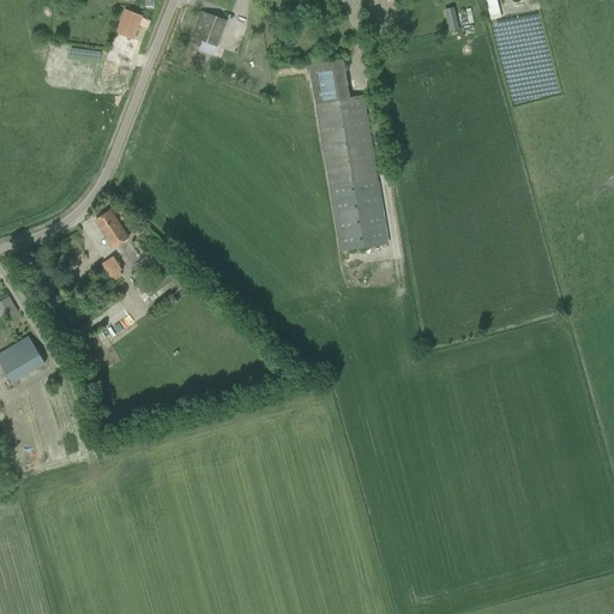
[(318,0),(326,14),(342,6),(337,0),(318,0)]
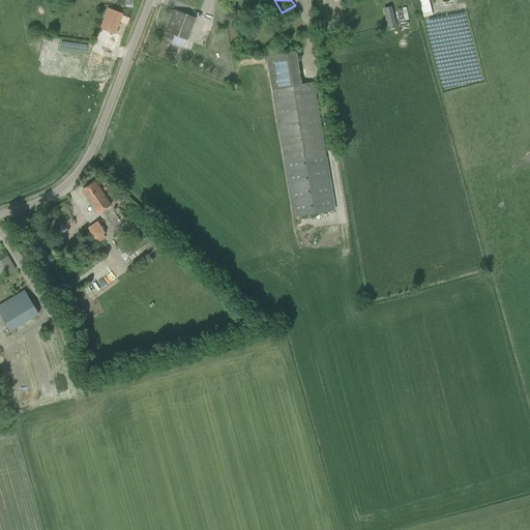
[(430,4),(420,6),(423,16),(433,13),(430,4)]
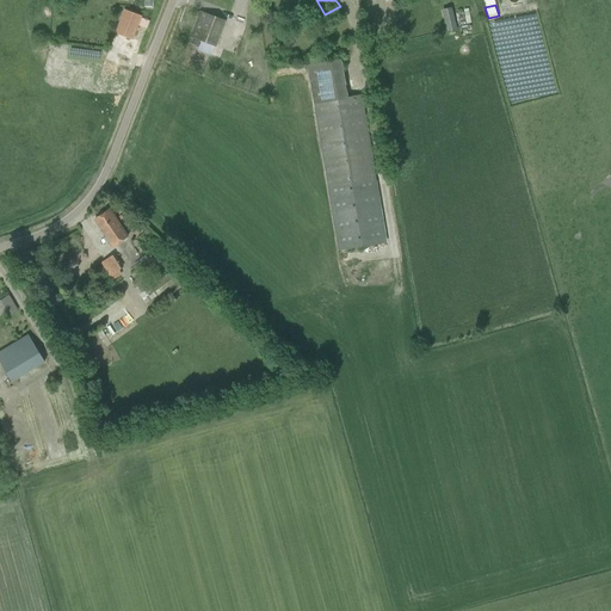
[(450,8),(443,11),(448,32),(456,30),(450,8)]
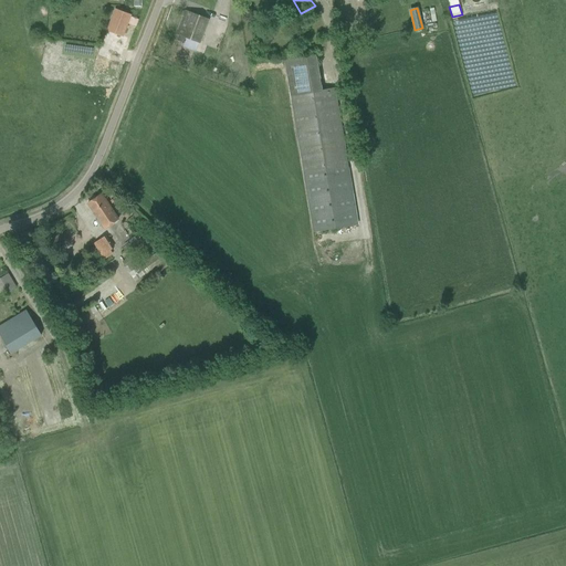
[(106,30),(123,37),(130,16),(114,9),(106,30)]
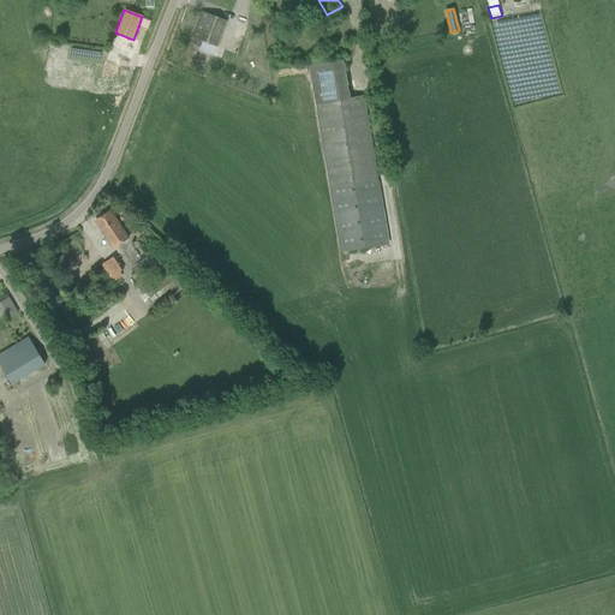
[(196,39),(218,47),(227,21),(202,11),(192,37),(196,39)]
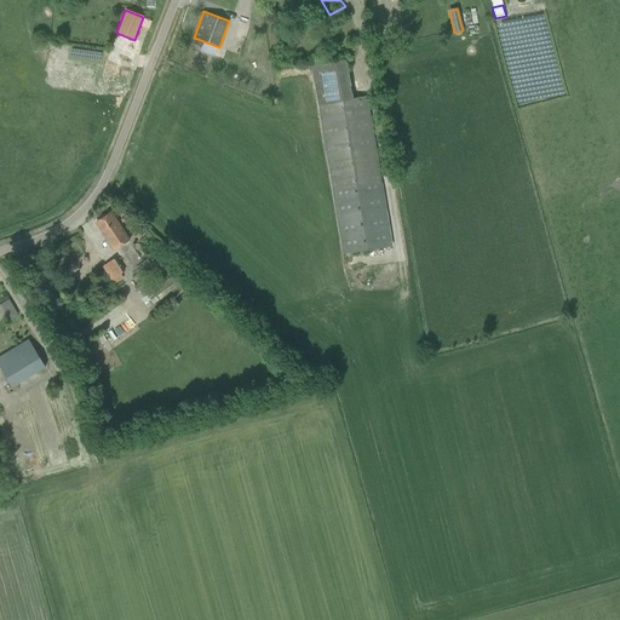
[(311,67),(343,254),(390,246),(365,97),(350,101),(344,61),(311,67)]
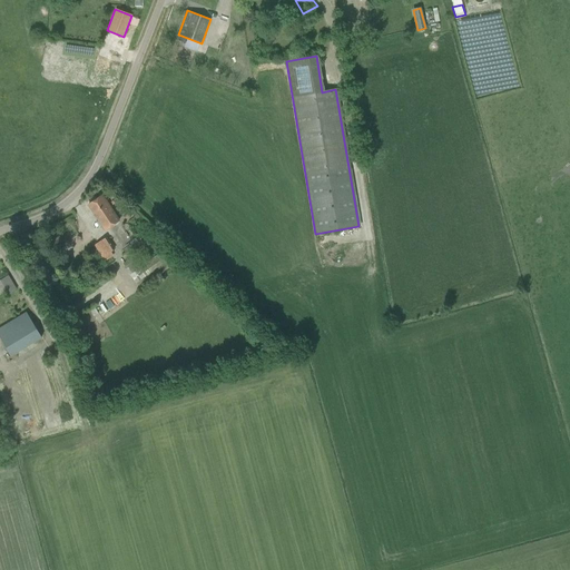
[(88,205),(104,228),(117,218),(101,196),(88,205)]
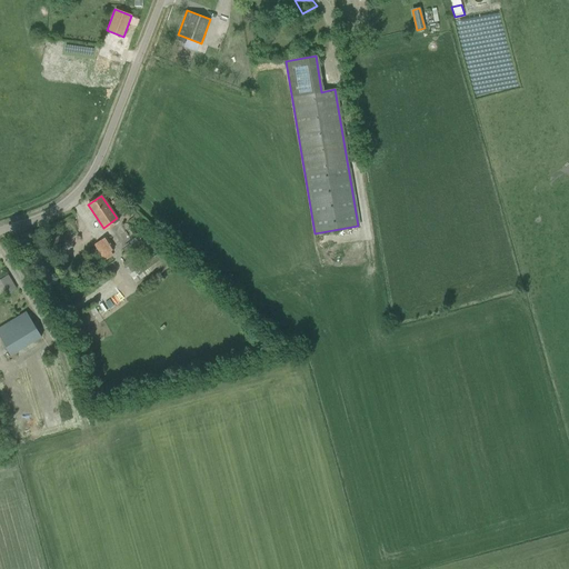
[(113,248),(107,237),(95,245),(102,256),(113,248)]
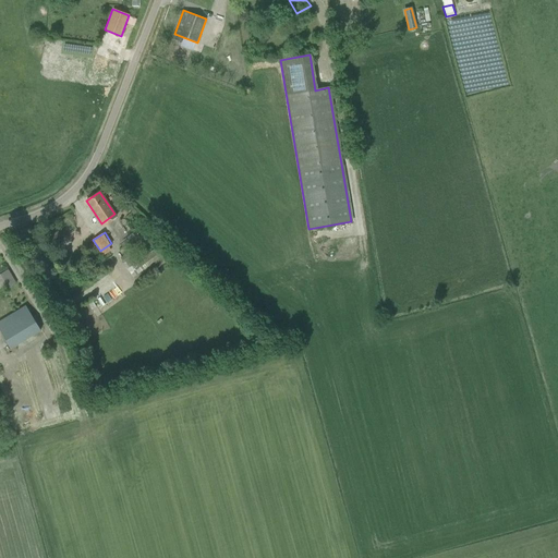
[(131,275),(164,250),(159,245),(135,263),(126,269),(131,275)]
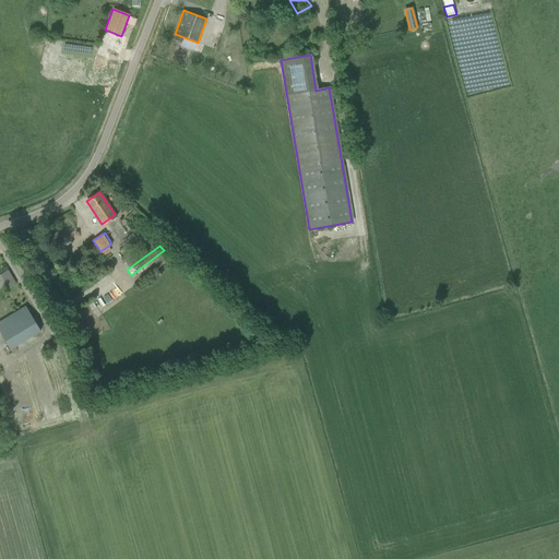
[(123,264),(132,258),(128,252),(120,259),(123,264)]
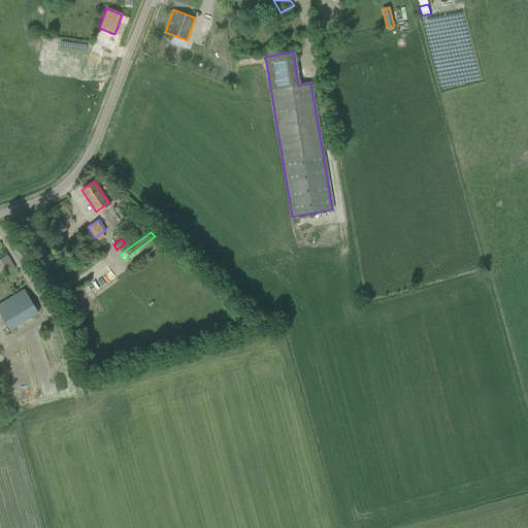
[(14,266),(6,255),(0,259),(0,260),(7,271),(14,266)]
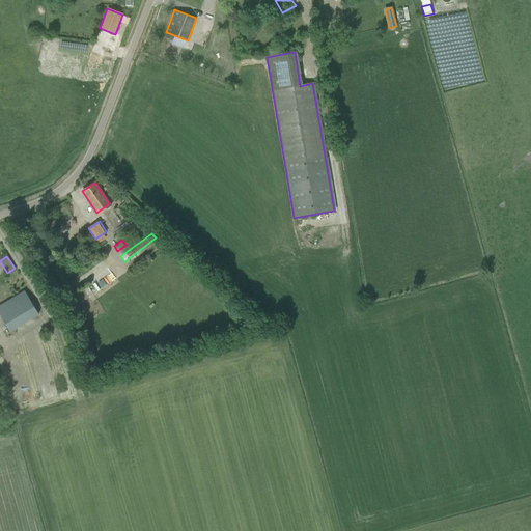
[(38,316),(29,300),(23,290),(0,305),(0,314),(1,316),(10,333),(38,316)]
